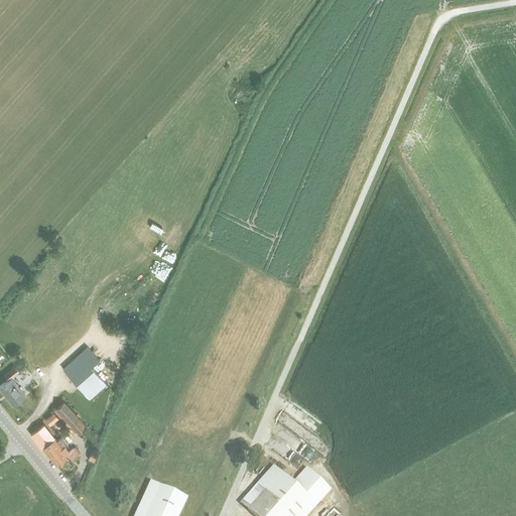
[(98,360),(87,348),(63,368),(90,398),(105,384),(90,367),(98,360)]
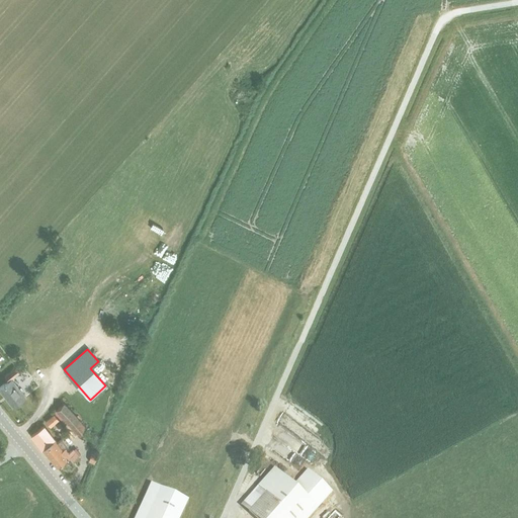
[(0,387),(0,390),(13,407),(25,397),(11,378),(18,372),(10,362),(5,366),(10,372),(5,376),(8,381),(0,387)]
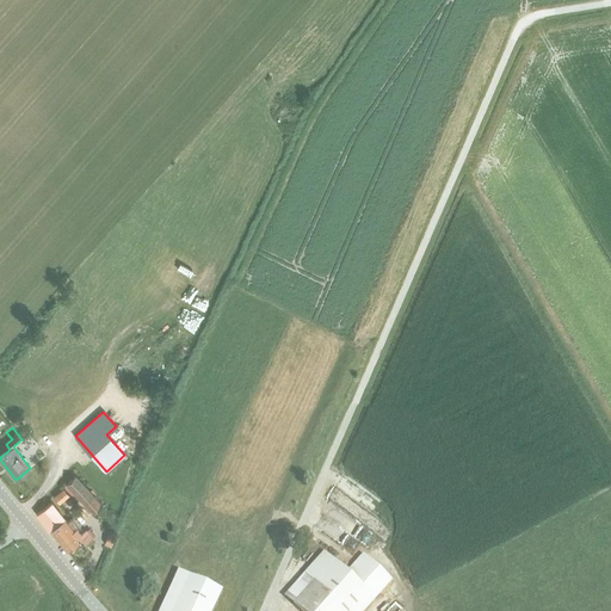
[(75,476),(65,485),(84,505),(90,512),(99,504),(93,498),(75,476)]
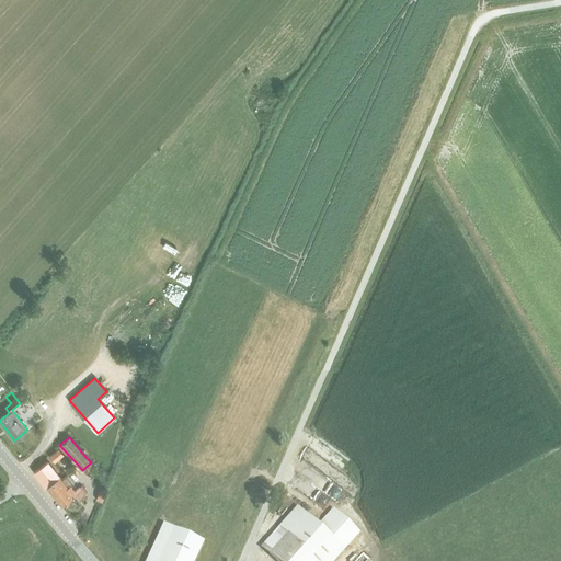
[(336,488),(344,477),(317,456),(308,466),(336,488)]
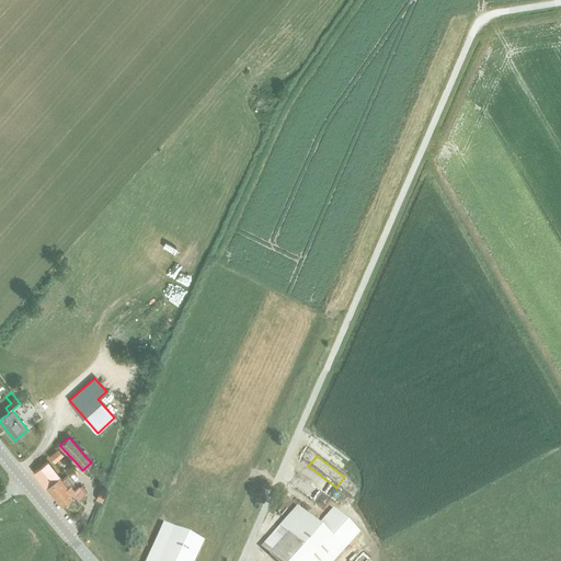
[(61,481),(50,466),(47,461),(33,472),(60,506),(70,497),(75,495),(81,490),(79,488),(73,492),(70,487),(73,484),(68,477),(61,481)]
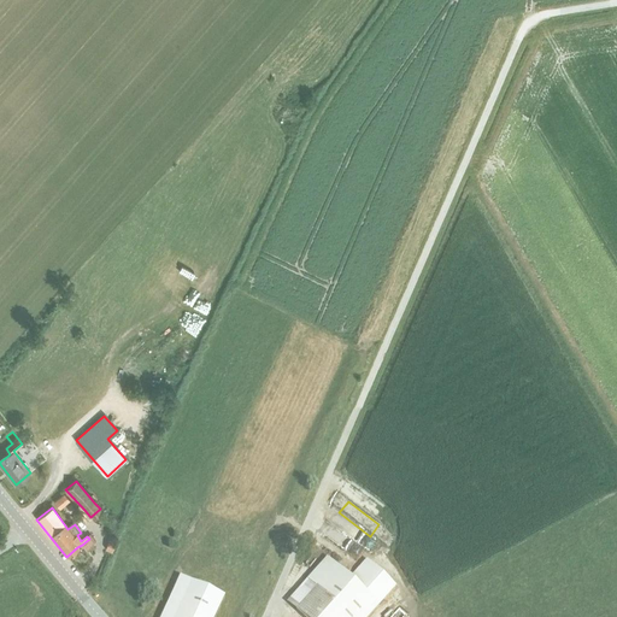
[(331,544),(354,562),(363,550),(340,533),(331,544)]
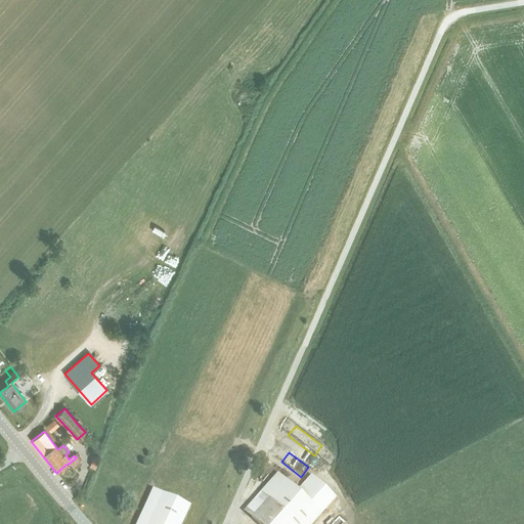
[(76,457),(70,463),(73,467),(79,462),(76,457)]
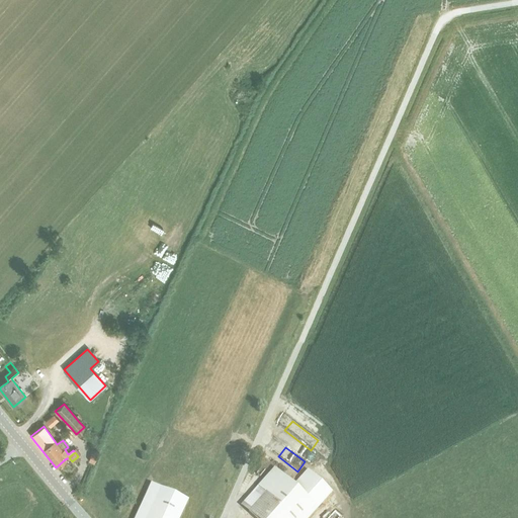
[(98,455),(93,453),(93,452),(89,461),(91,462),(94,463),(98,455)]
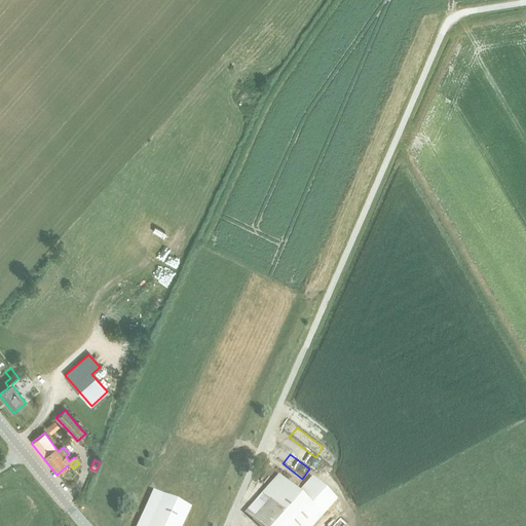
[(280,471),(246,512),(263,525),(311,525),(336,498),(310,476),(300,488),(280,471)]
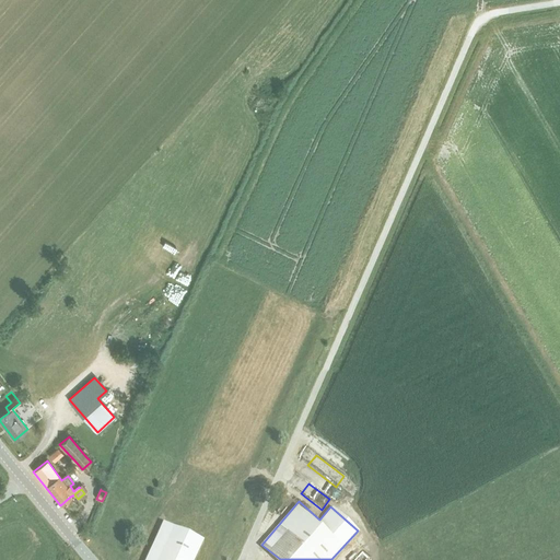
[(196,559),(205,538),(172,527),(160,559),(196,559)]
